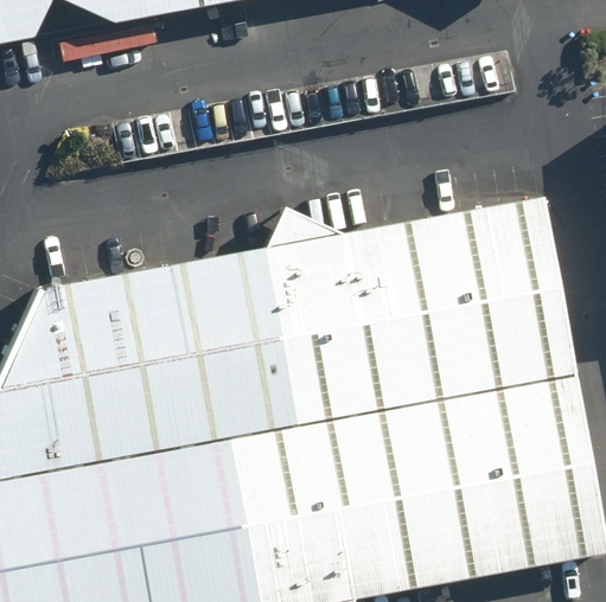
[(0,0),(0,42),(37,36),(55,0),(59,0),(91,12),(89,0),(0,0)]
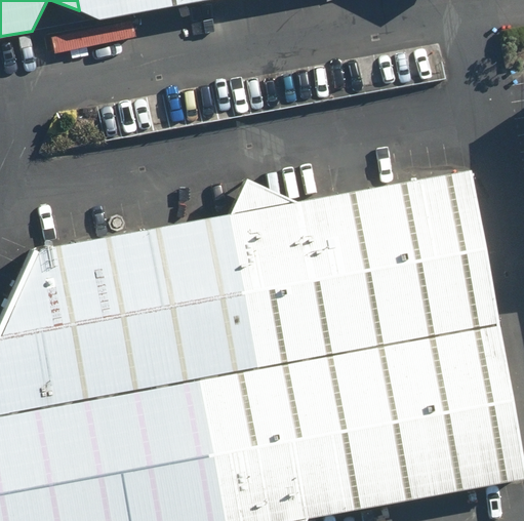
[(77,0),(79,10),(96,18),(194,1),(194,0),(77,0)]
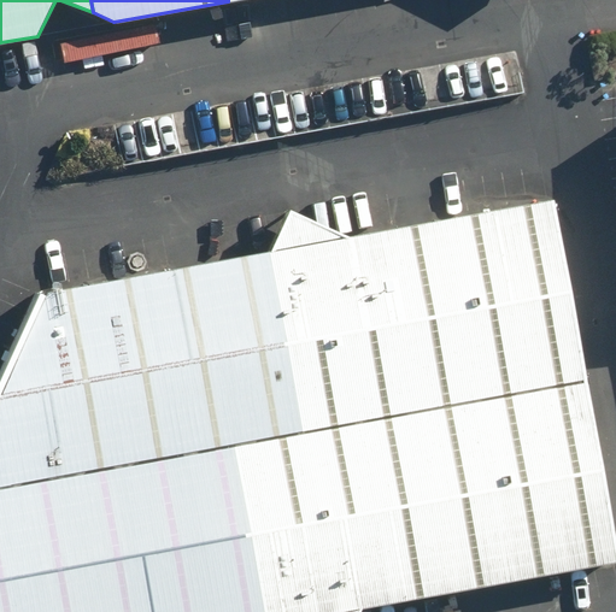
[(289,210),(273,251),(303,431),(587,380),(555,200),(350,237),(289,210)]
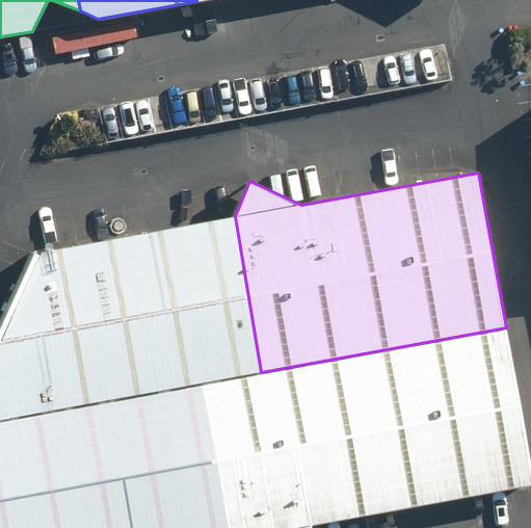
[(0,418),(215,381),(261,372),(235,216),(33,253),(0,324),(0,418)]
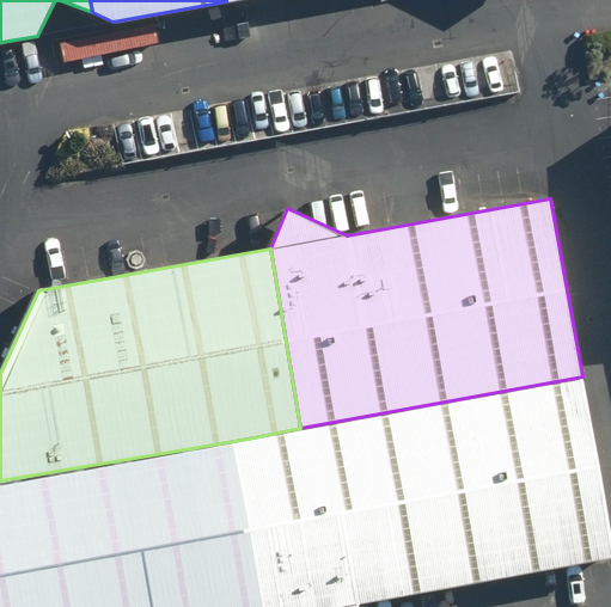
[(610,529),(582,376),(300,428),(248,439),(275,606),(360,606),(361,604),(579,563),(610,557),(610,529)]
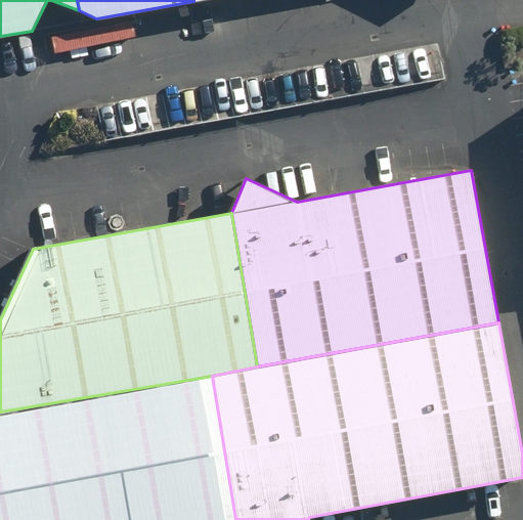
[(235,519),(212,376),(0,412),(0,519),(235,519)]
